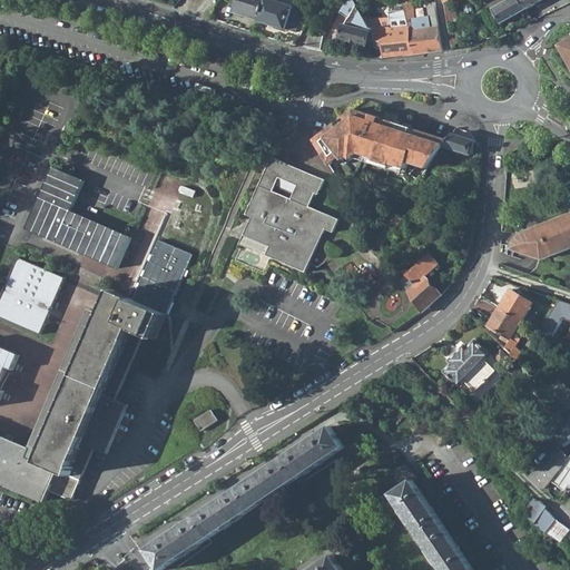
[(238,0),(234,13),(257,21),(263,0),(238,0)]
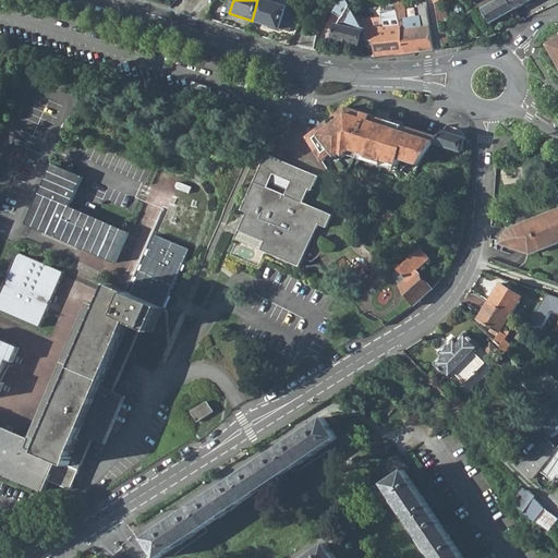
[(296,9),(267,0),(257,0),(252,21),(279,28),(279,27),(289,31),(296,9)]
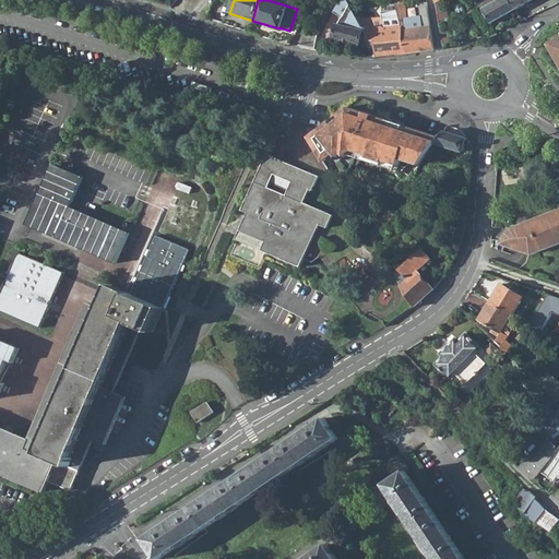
[(369,58),(377,58),(375,42),(371,42),(358,21),(345,2),(343,0),(340,0),(334,13),(341,16),(340,25),(337,24),(333,39),(368,47),(369,58)]
